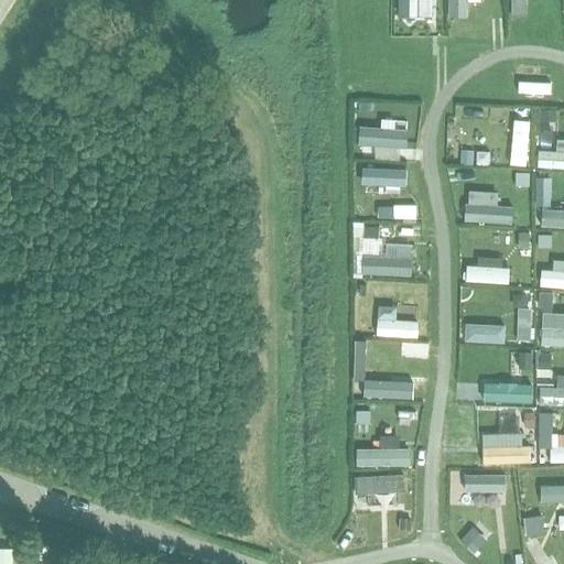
[(370,101),(359,101),(359,110),(370,110),(370,101)]
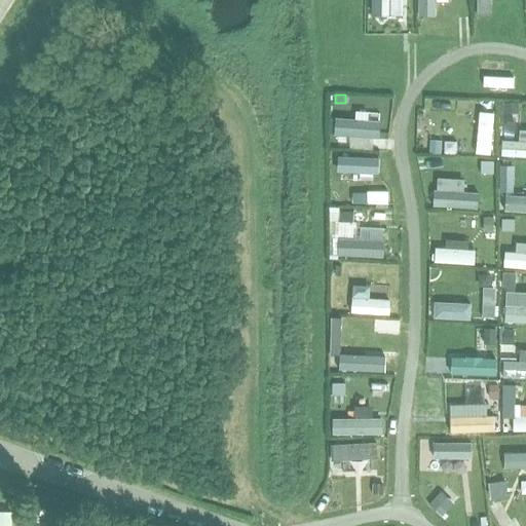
[(519,101),(503,101),(503,111),(519,111),(519,101)]
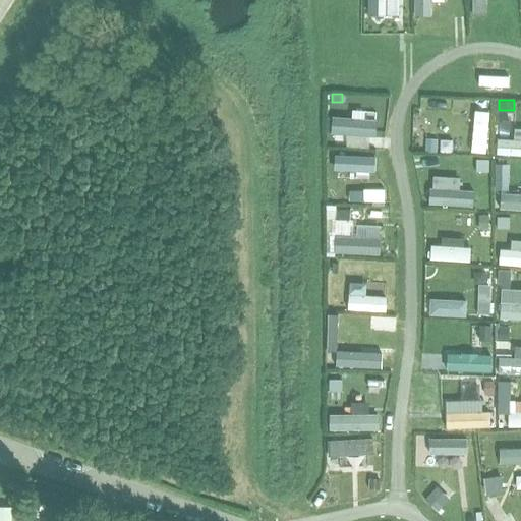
[(427,138),(426,152),(437,152),(438,139),(427,138)]
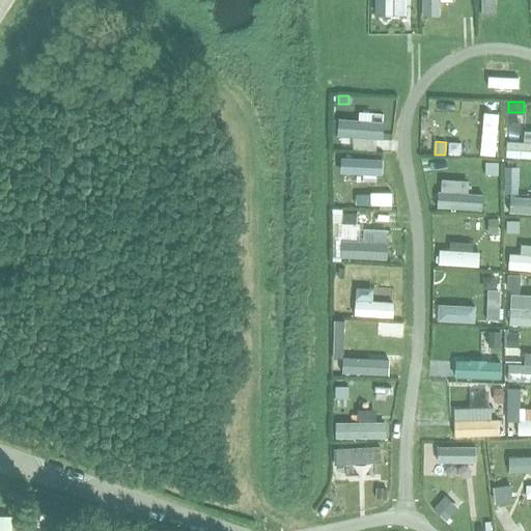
[(498,162),(485,162),(485,175),(498,175),(498,162)]
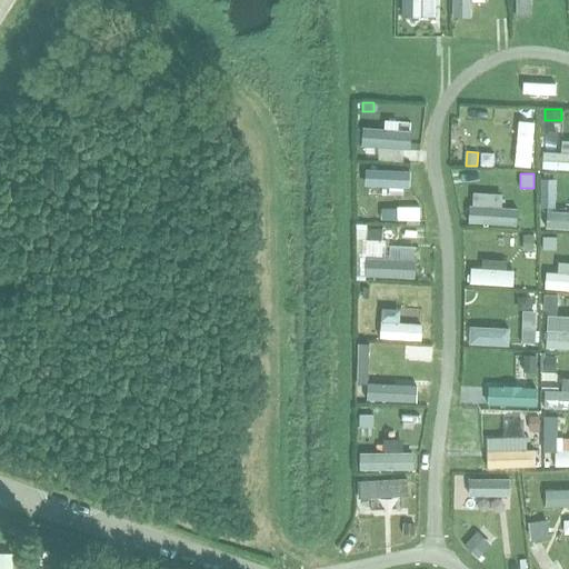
[(555,179),(541,179),(541,195),(555,195),(555,179)]
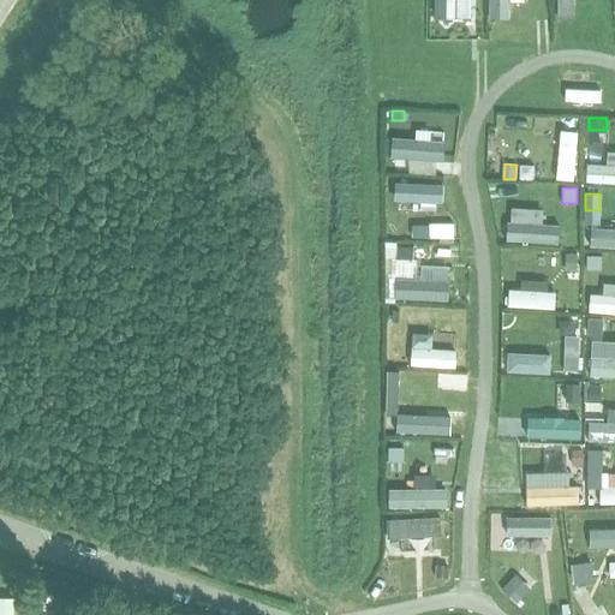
[(453,222),(440,222),(440,238),(453,238),(453,222)]
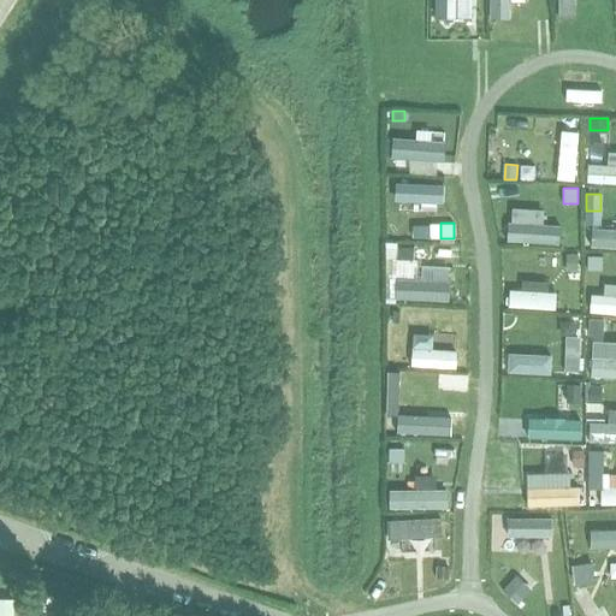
[(397,248),(397,260),(414,260),(414,248),(397,248)]
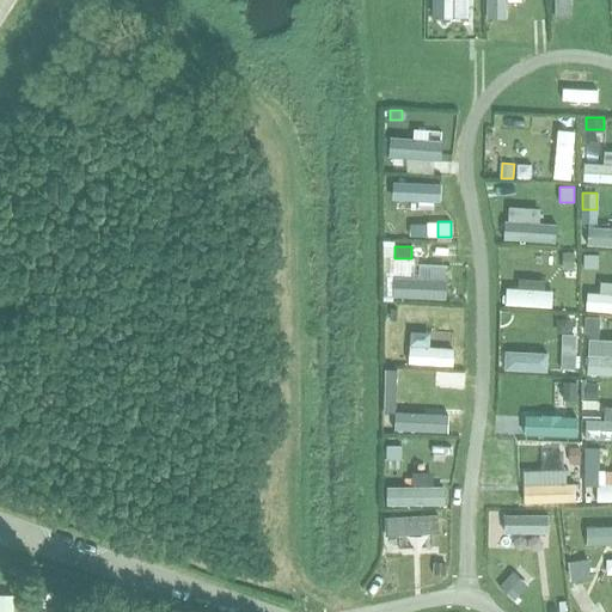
[(575,252),(564,252),(564,269),(575,269),(575,252)]
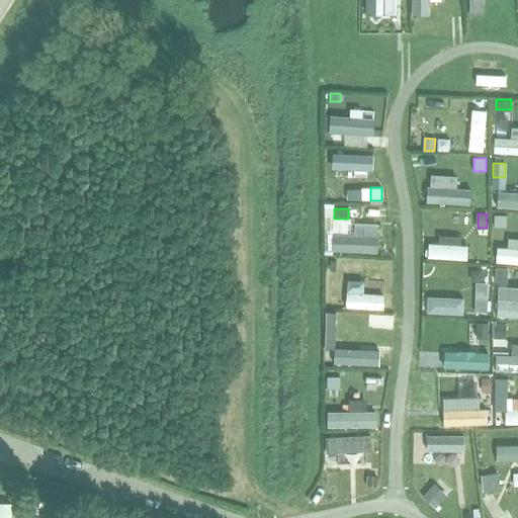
[(507,217),(495,217),(495,228),(507,228),(507,217)]
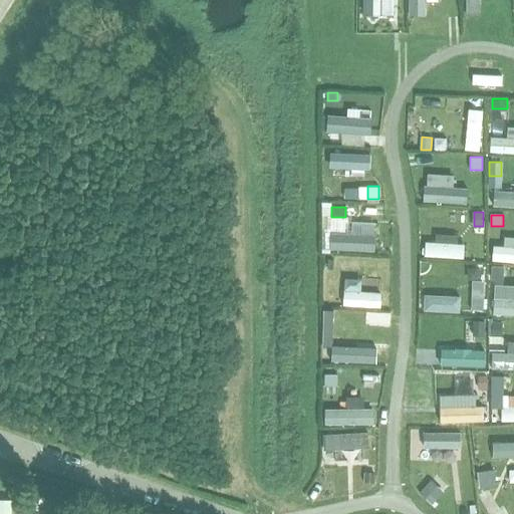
[(503,266),(491,266),(491,279),(503,279),(503,266)]
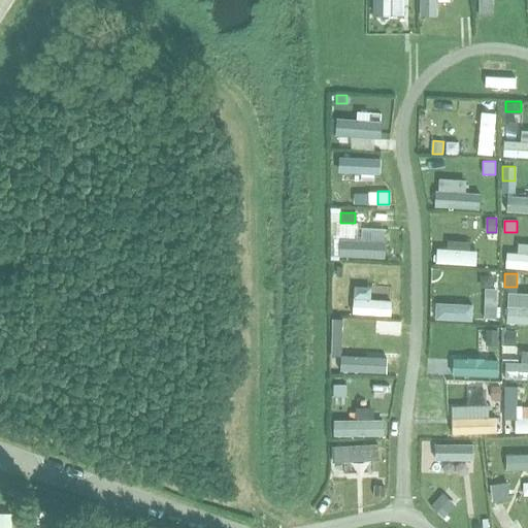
[(497,306),(485,306),(485,319),(497,319),(497,306)]
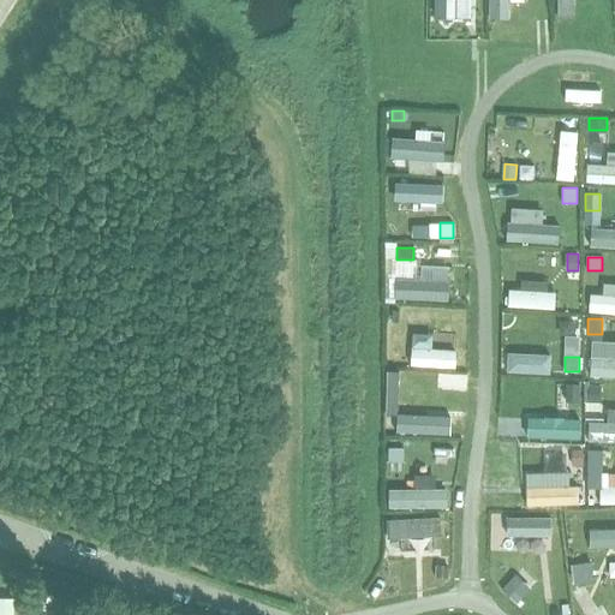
[(388,372),(387,416),(398,416),(399,372),(388,372)]
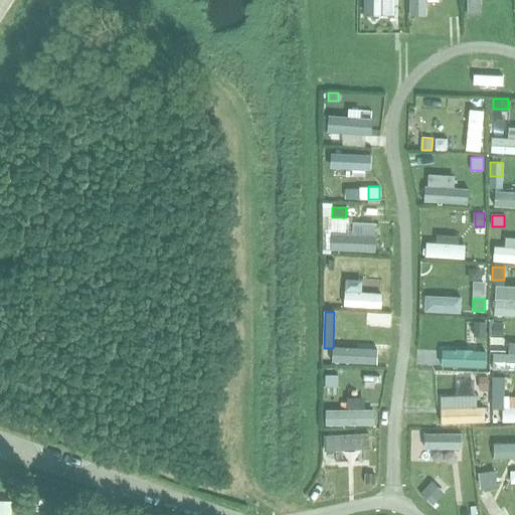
[(485,322),(475,322),(475,337),(485,337),(485,322)]
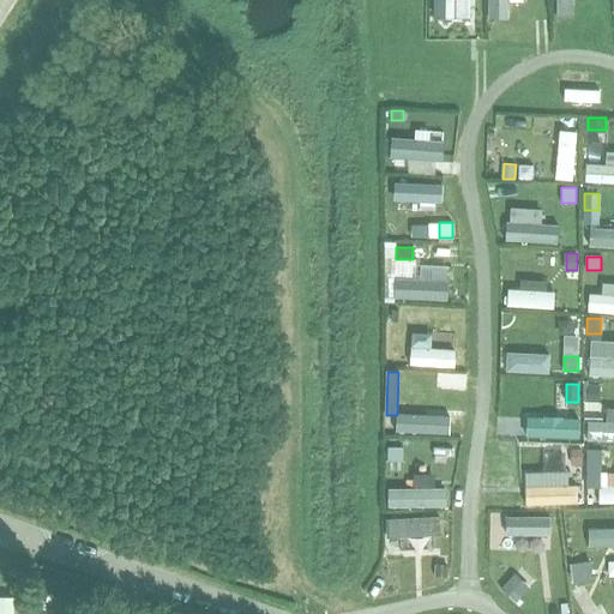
[(600,386),(584,386),(584,402),(600,402),(600,386)]
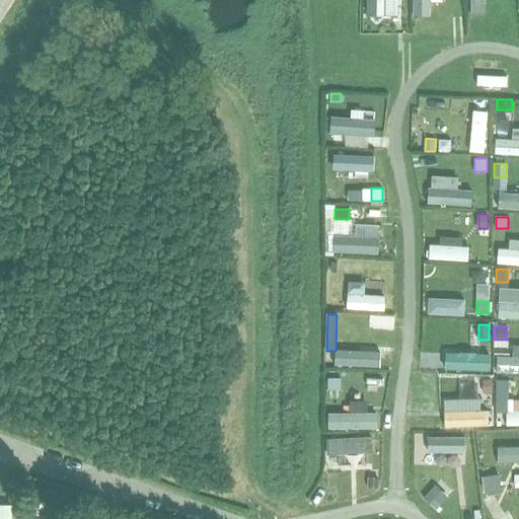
[(342,378),(328,378),(328,390),(341,390),(342,378)]
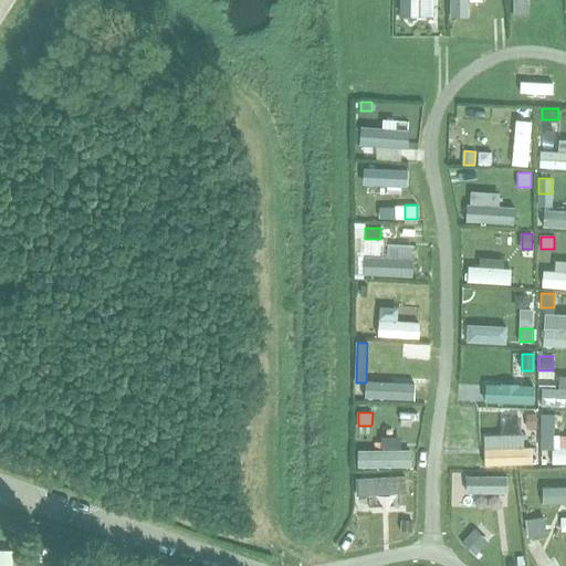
[(555,415),(542,415),(542,432),(555,432),(555,415)]
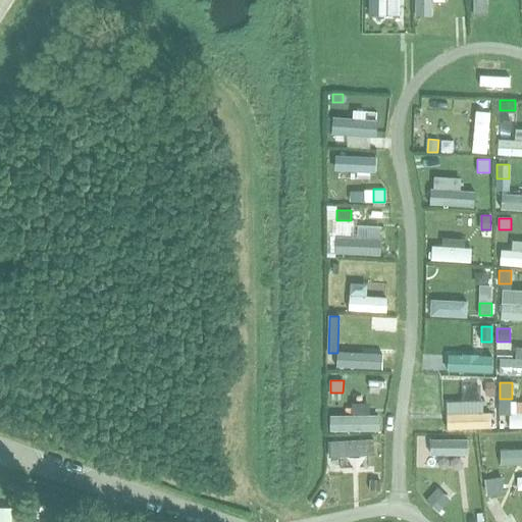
[(494,383),(486,383),(486,396),(494,396),(494,383)]
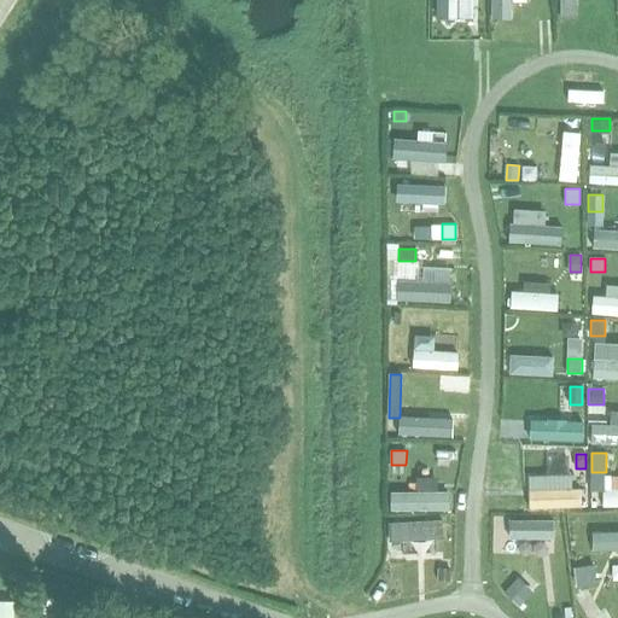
[(375,522),(374,547),(437,549),(438,524),(375,522)]
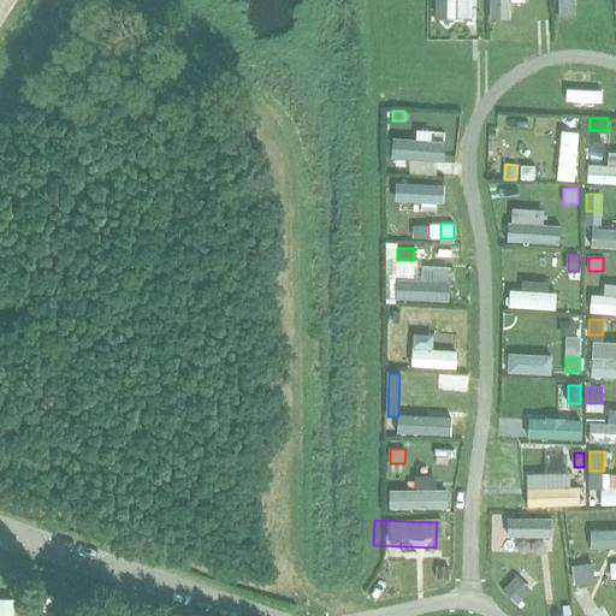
[(491,522),(491,545),(552,545),(552,521),(491,522)]
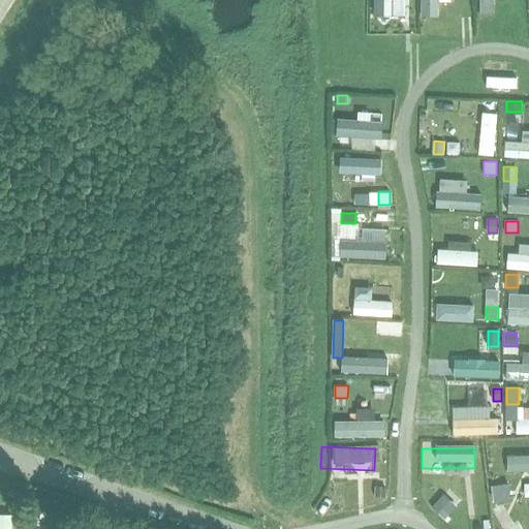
[(508,485),(492,487),(494,502),(510,500),(508,485)]
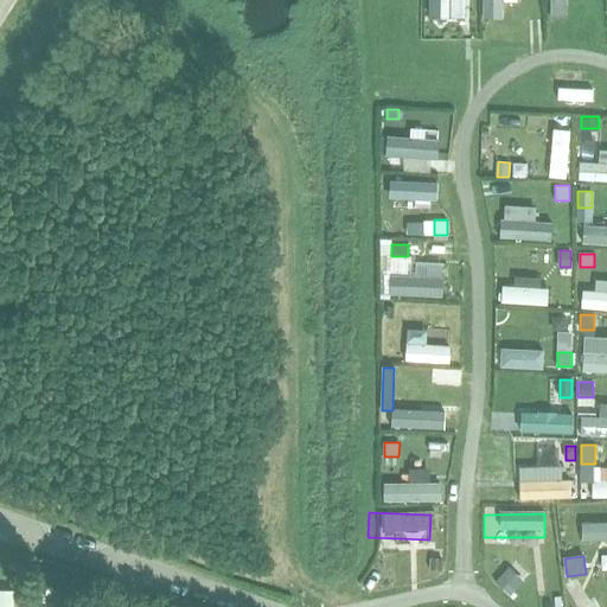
[(442,557),(432,557),(430,569),(442,569),(442,557)]
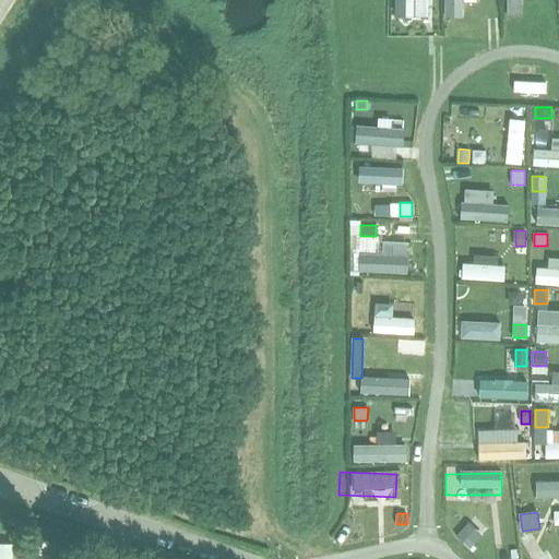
[(470,524),(458,537),(470,549),(482,536),(470,524)]
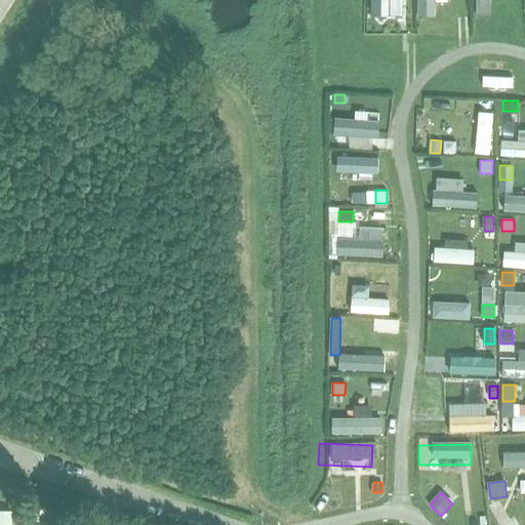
[(0,524),(8,524),(9,507),(0,506),(0,524)]
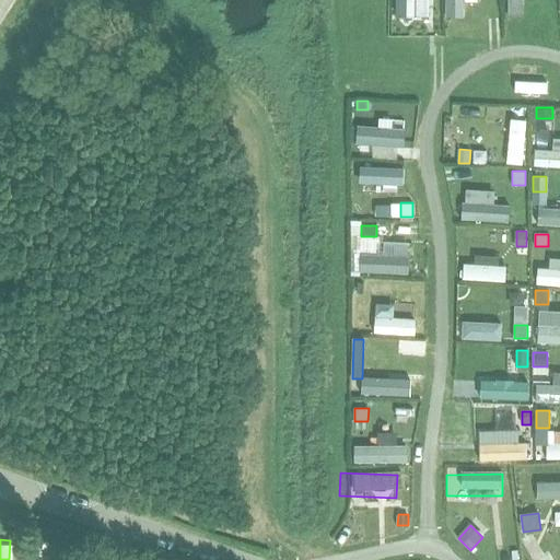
[(57,550),(56,559),(69,559),(70,550),(57,550)]
